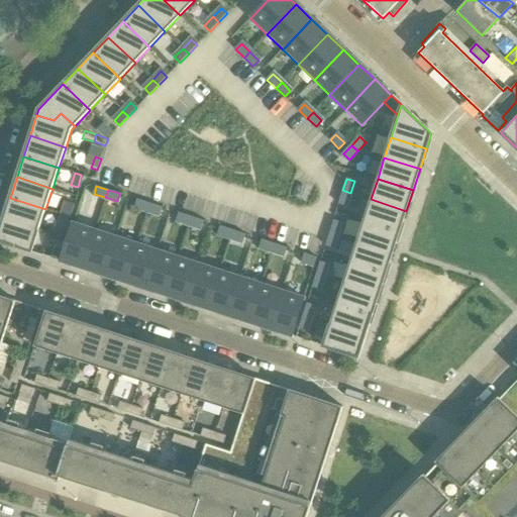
[(342,190),(339,202),(346,204),(350,193),(342,190)]
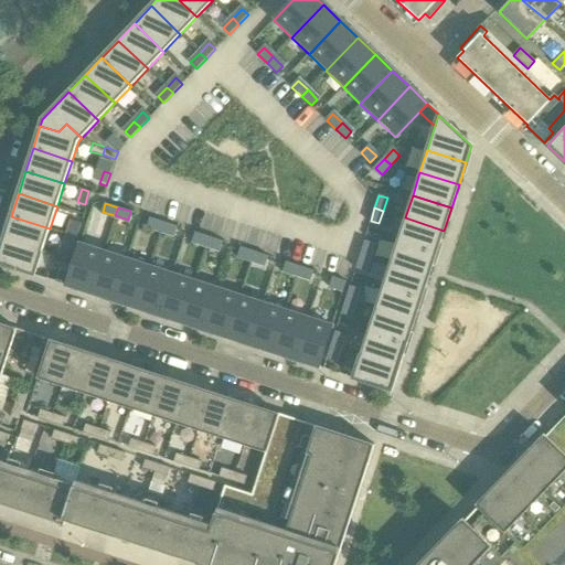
[(3,240),(43,252),(50,228),(11,216),(3,240)]
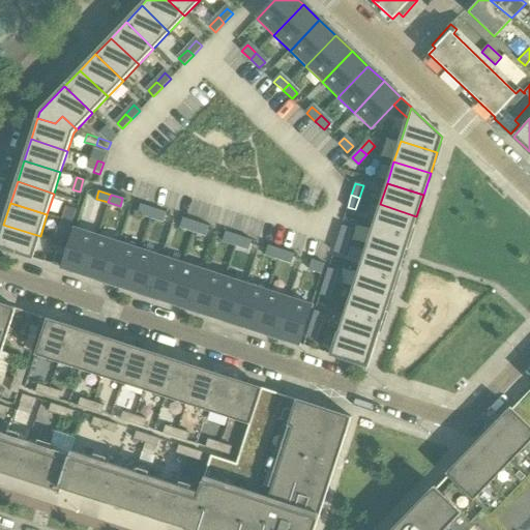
[(139,212),(151,215),(153,208),(142,204),(139,212)]
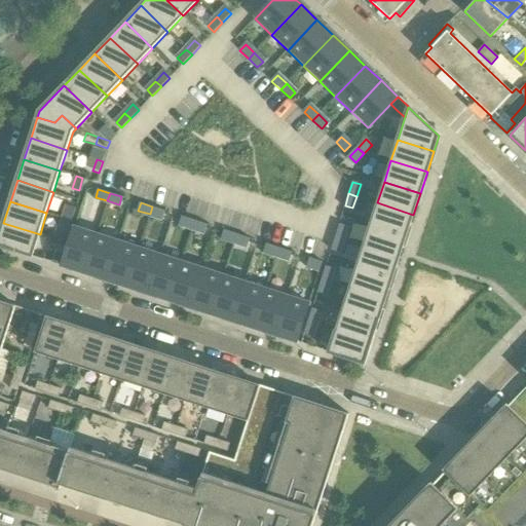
[(377,202),(370,224),(407,235),(413,215),(377,202)]
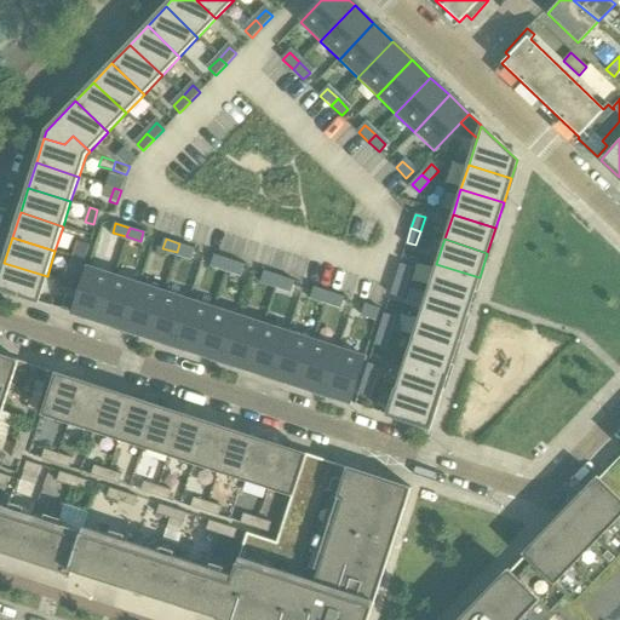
[(78,244),(74,257),(81,259),(86,246),(78,244)]
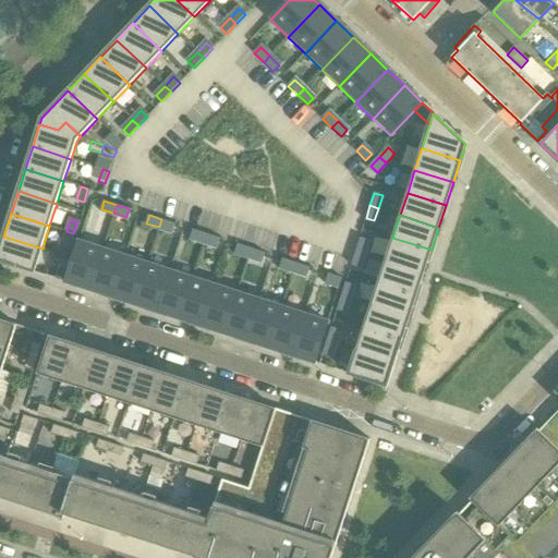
[(161,219),(159,227),(171,231),(173,222),(161,219)]
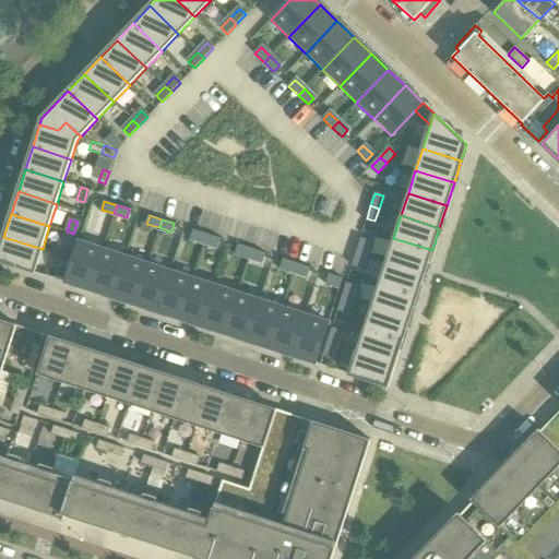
[(191,238),(204,242),(206,234),(194,229),(191,238)]
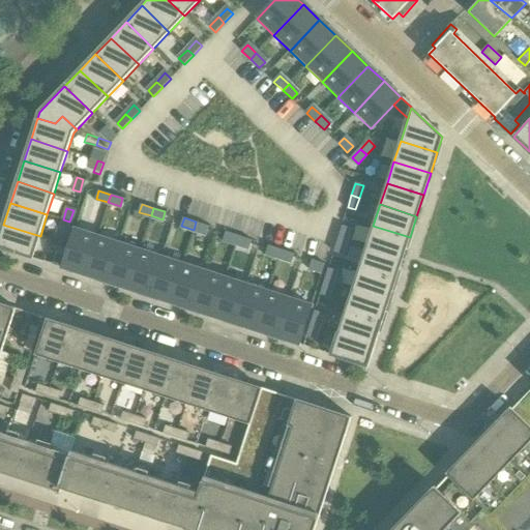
[(69,222),(63,219),(59,232),(66,234),(69,222)]
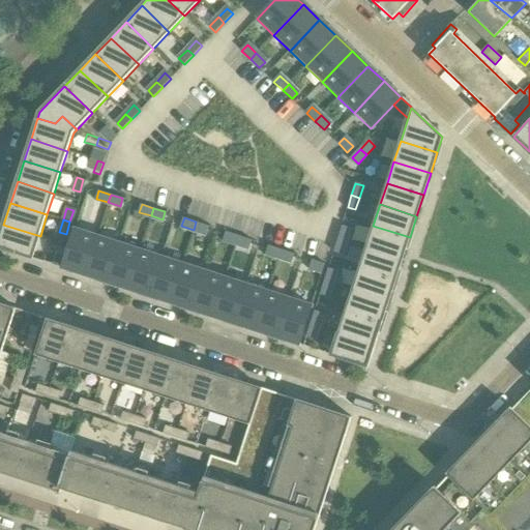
[(196,222),(194,230),(205,233),(208,226),(196,222)]
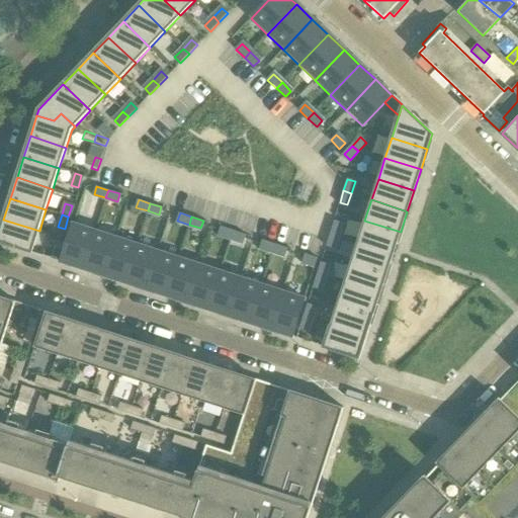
[(39,231),(3,220),(0,230),(0,242),(32,253),(39,231)]
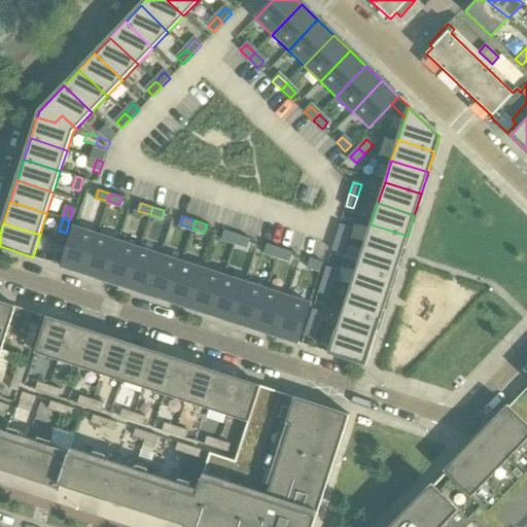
[(371,224),(364,245),(400,257),(408,236),(371,224)]
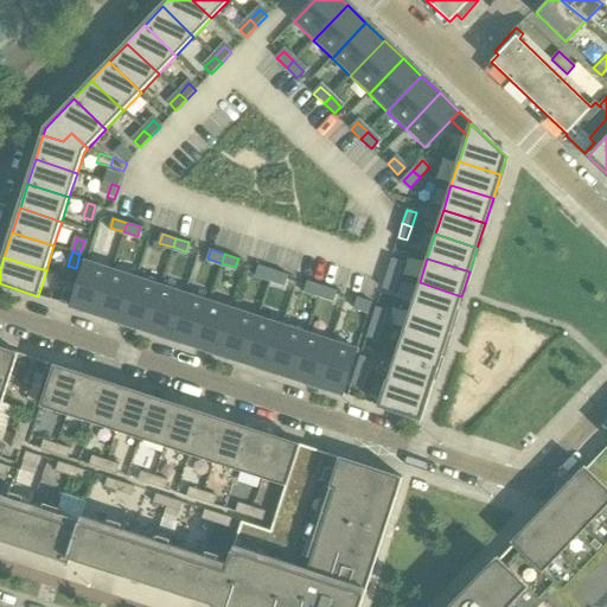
[(71,307),(97,315),(113,268),(87,260),(71,307)]
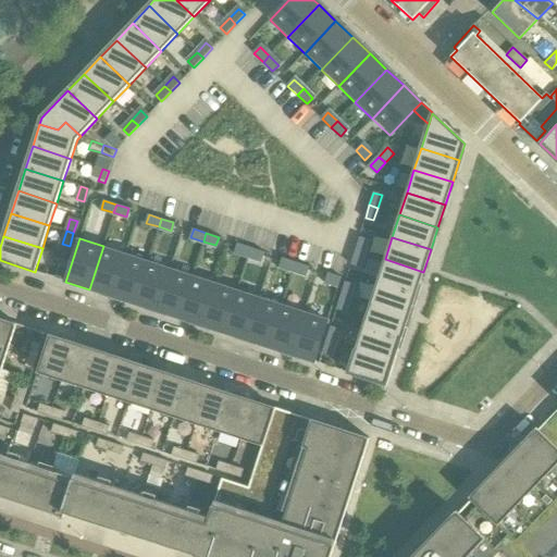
[(361,238),(358,250),(366,254),(370,240),(361,238)]
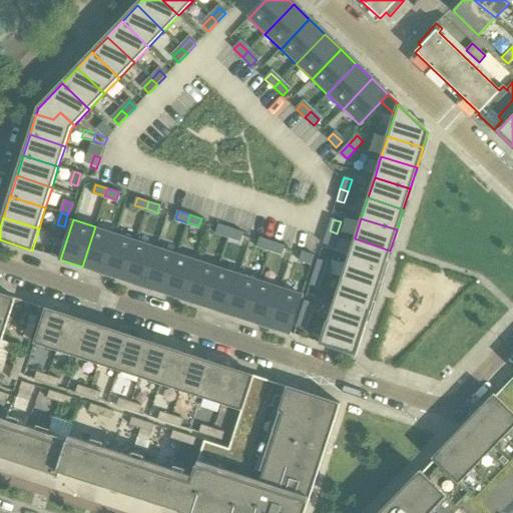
[(216,231),(228,235),(230,227),(219,224),(216,231)]
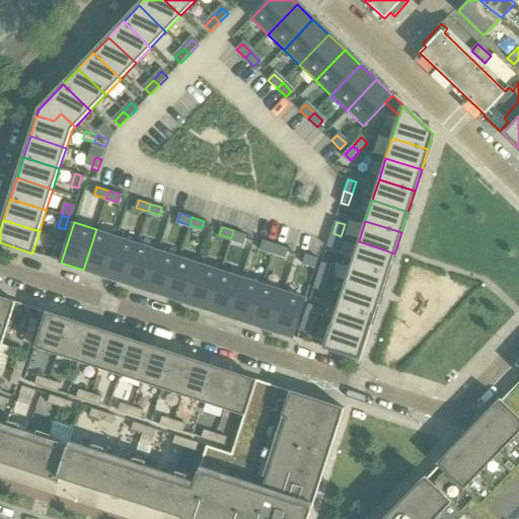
[(83,270),(103,276),(117,235),(96,229),(83,270)]
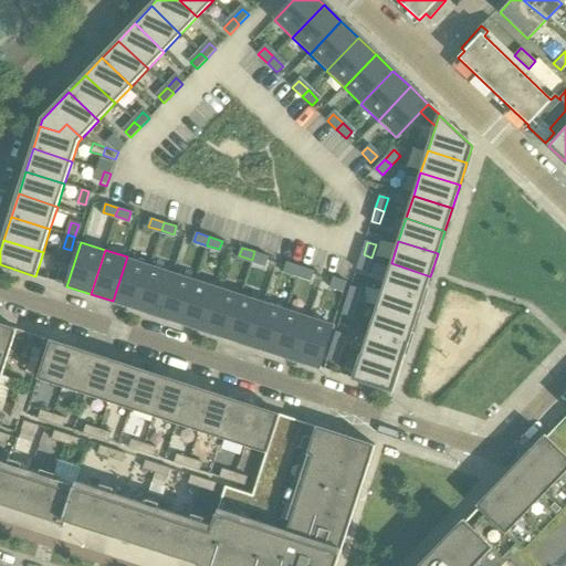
[(252,260),(264,263),(268,255),(254,251),(252,260)]
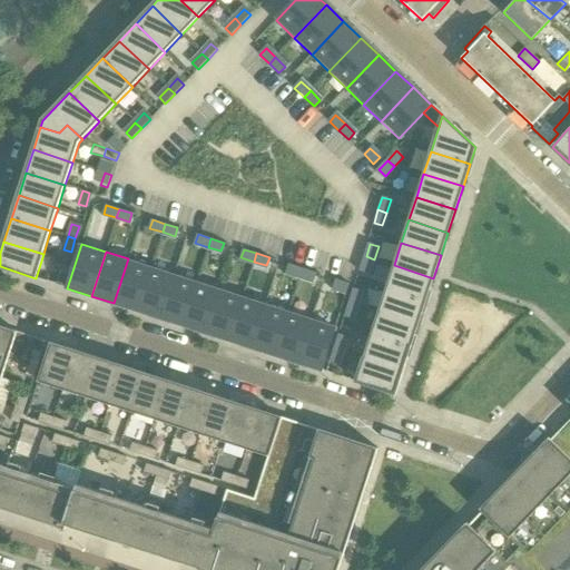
[(374,259),(366,256),(362,269),(371,272),(374,259)]
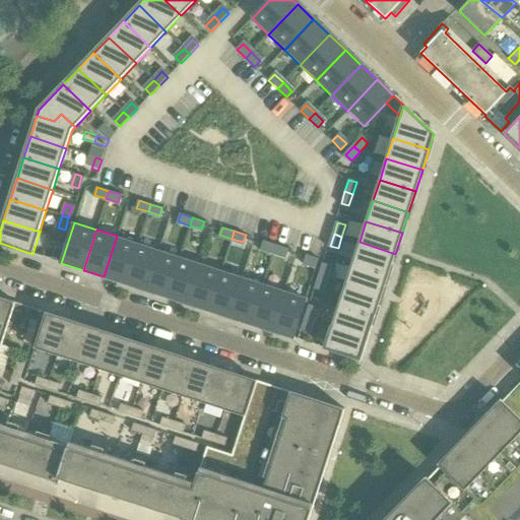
[(104,276),(125,283),(138,243),(117,236),(104,276)]
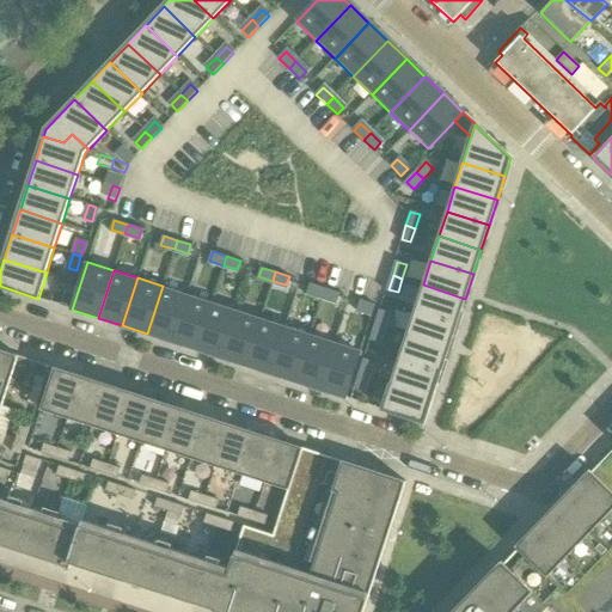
[(308,292),(322,297),(324,287),(311,283),(308,292)]
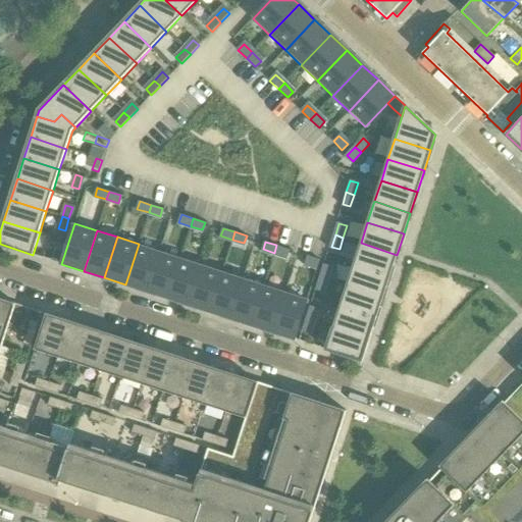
[(361,243),(354,264),(389,275),(397,255),(361,243)]
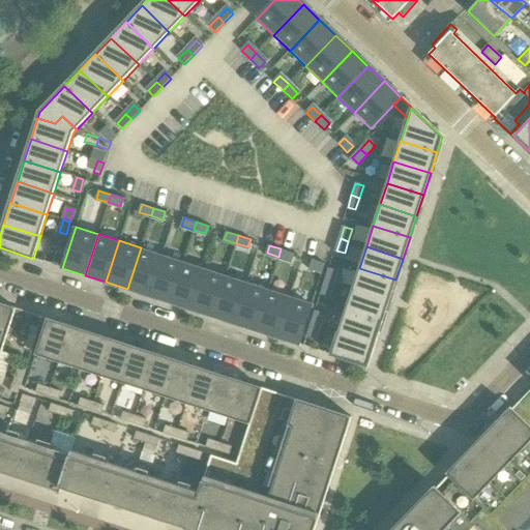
[(127,289),(149,295),(162,254),(141,247),(127,289)]
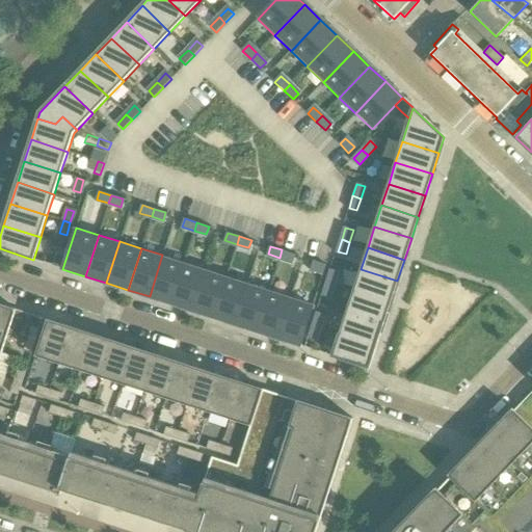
[(282,249),(280,258),(291,262),(294,254),(282,249)]
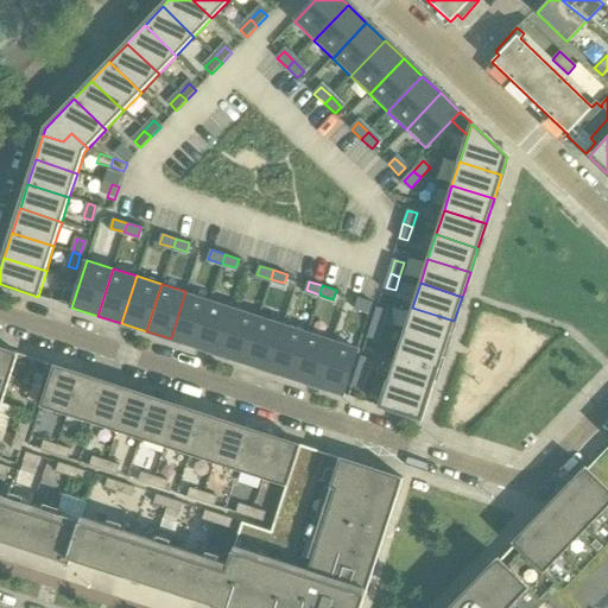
[(57,302),(64,304),(69,290),(61,287),(57,302)]
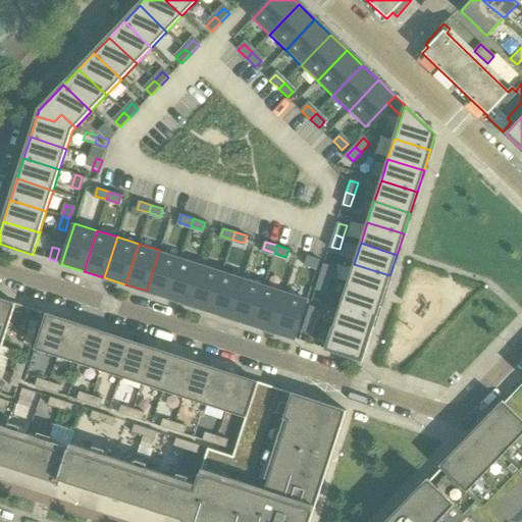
[(147,291),(167,298),(180,257),(159,250),(147,291)]
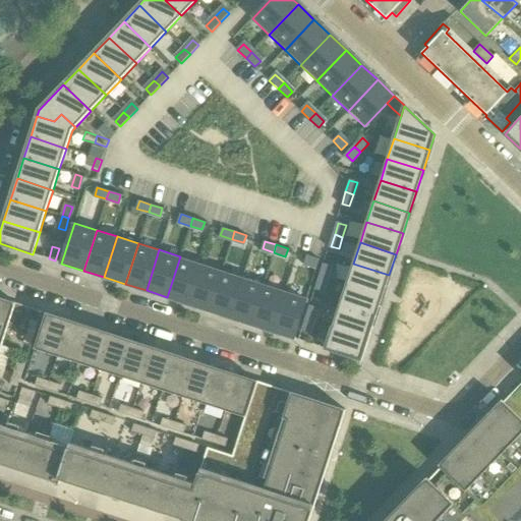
[(304,263),(315,266),(319,258),(306,254),(304,263)]
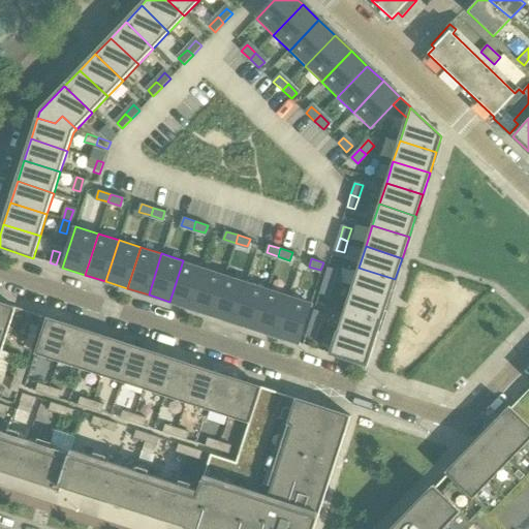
[(169,302),(191,309),(205,268),(183,260),(169,302)]
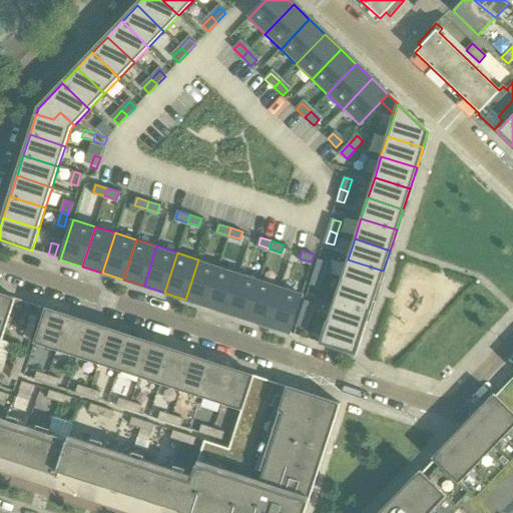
[(185,300),(205,306),(218,266),(198,260),(185,300)]
